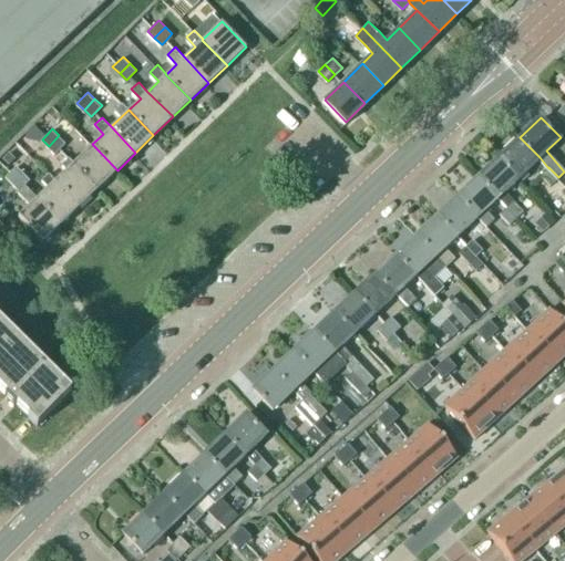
[(59,135),(49,146),(55,153),(67,142),(59,135)]
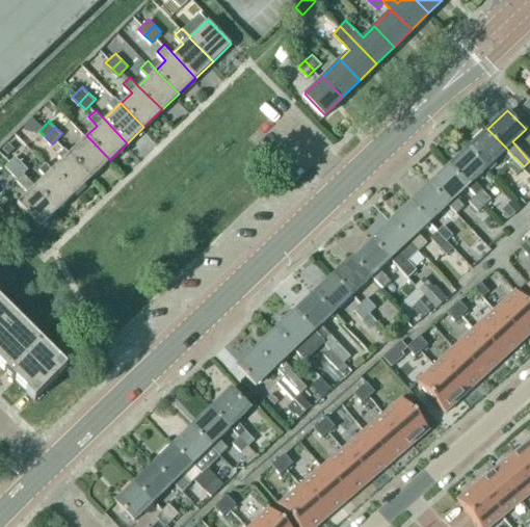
[(486,166),(506,148),(487,129),(469,147),(486,166)]
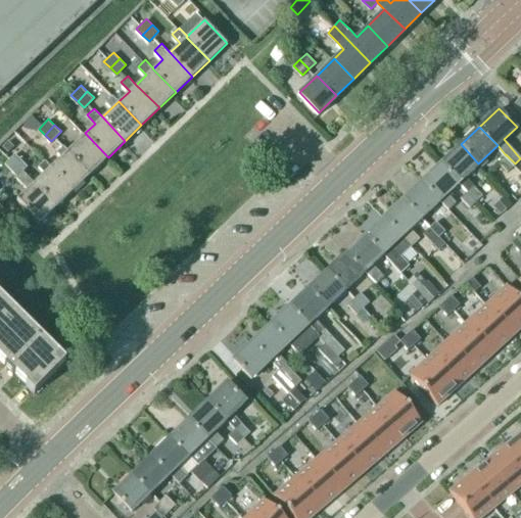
[(91,173),(108,157),(85,133),(68,149),(91,173)]
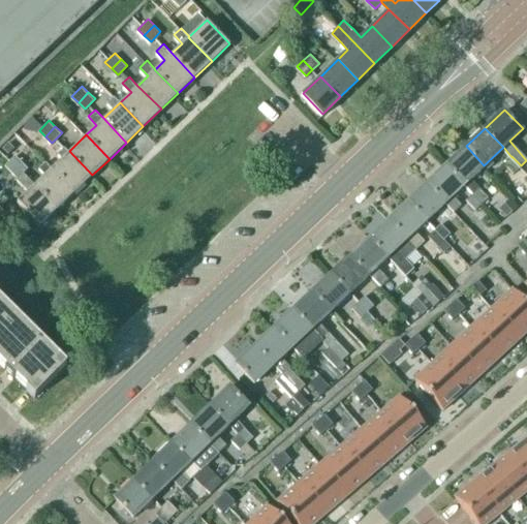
[(9,141),(8,140),(5,143),(3,146),(4,146),(9,151),(16,145),(9,141)]
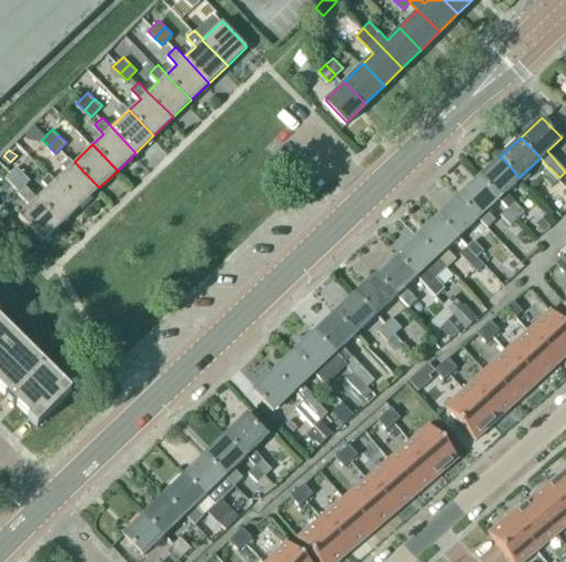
[(99,187),(74,162),(69,155),(62,163),(68,169),(57,180),(81,205),(99,187)]
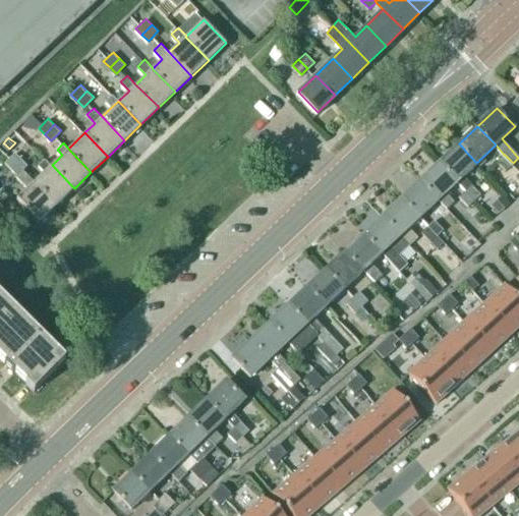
[(464,174),(476,163),(459,144),(440,161),(458,180),(466,189),(475,198),(480,192),(464,174)]
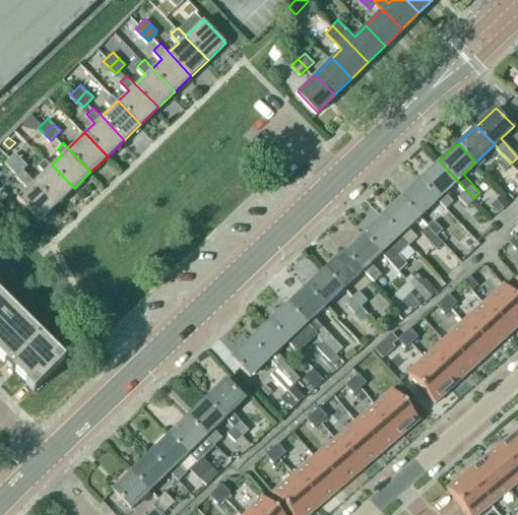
[(12,167),(21,156),(15,150),(6,161),(12,167)]
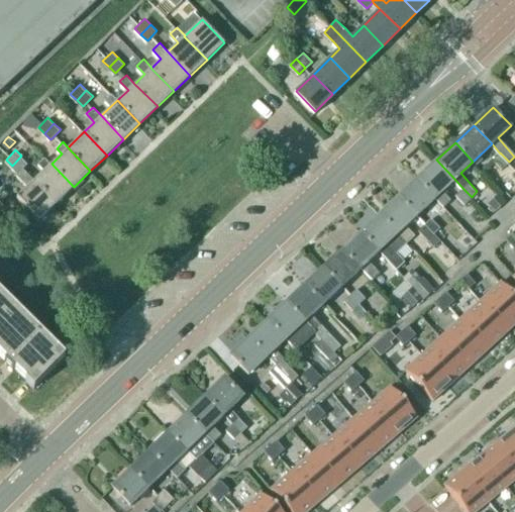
[(502,169),(509,162),(500,152),(500,154),(493,160),(502,169)]
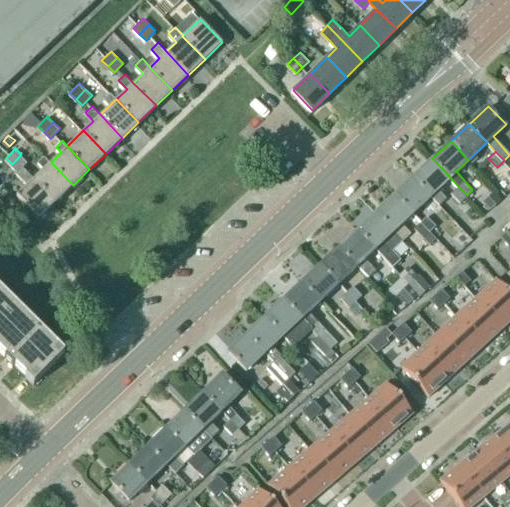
[(57,201),(34,177),(23,165),(28,161),(21,154),(12,164),(18,170),(16,172),(27,184),(17,194),(40,217),(57,201)]
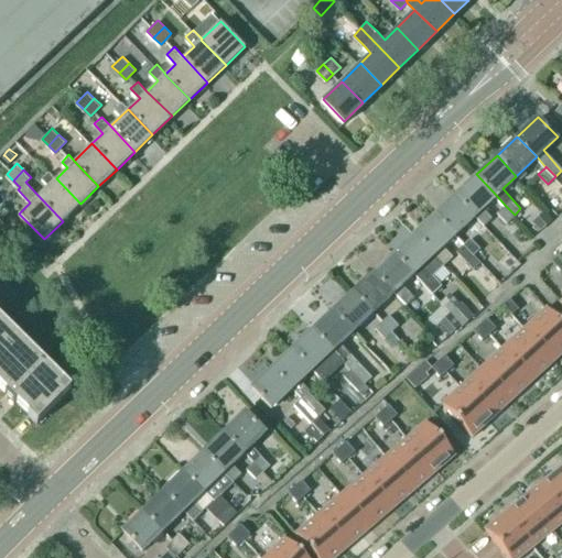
[(80,204),(56,178),(50,171),(42,177),(49,185),(38,195),(63,221),(80,204)]
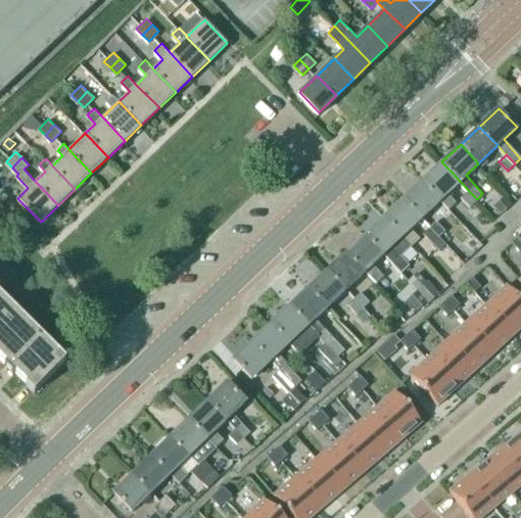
[(447,193),(460,181),(441,161),(423,180),(440,198),(439,199),(448,208),(456,201),(447,193)]
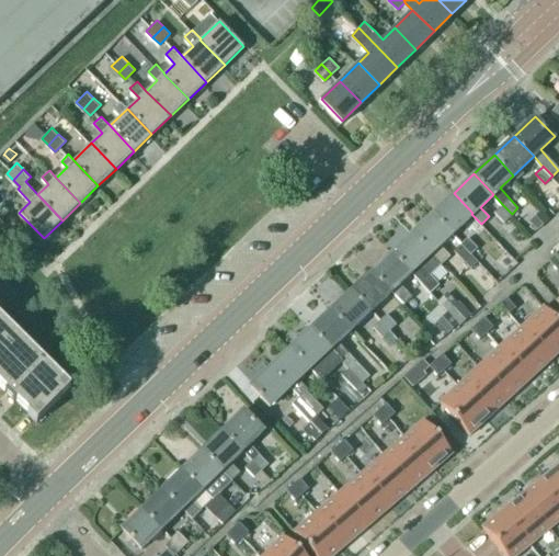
[(460,225),(471,214),(472,213),(454,193),(433,212),(453,233),(454,231),(460,225)]
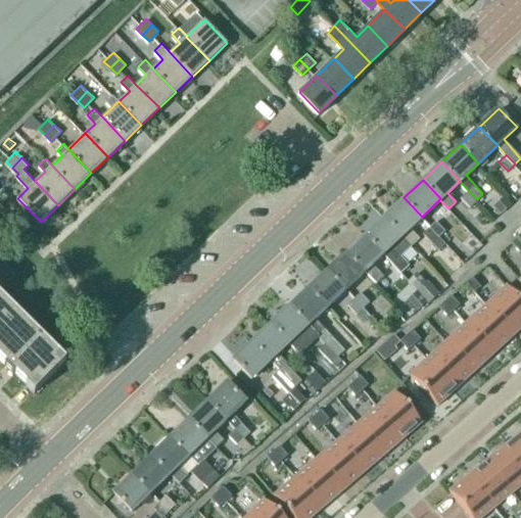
[(470,206),(477,199),(468,190),(461,197),(470,206)]
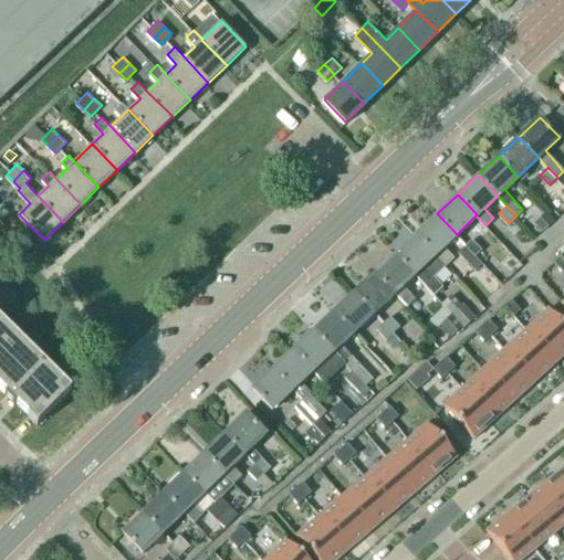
[(554,217),(546,209),(545,211),(535,220),(543,228),(554,217)]
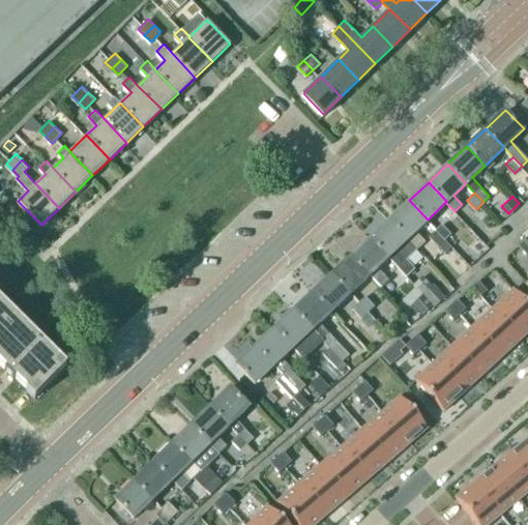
[(415,231),(428,220),(409,200),(390,219),(418,248),(424,241),(415,231)]
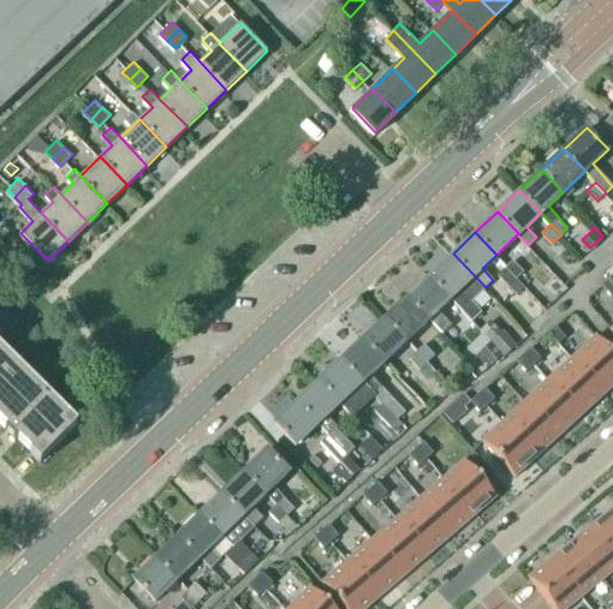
[(474,298),(486,287),(453,254),(430,275),(452,297),(472,318),(483,309),(474,298)]
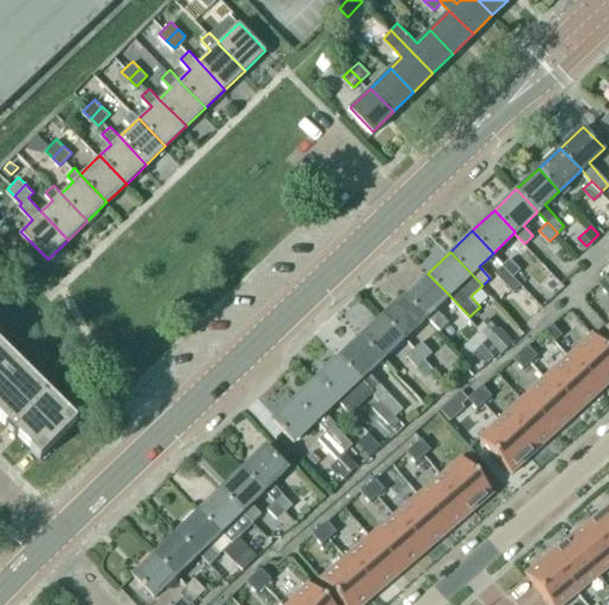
[(510,257),(503,263),(503,264),(514,273),(520,266),(510,257)]
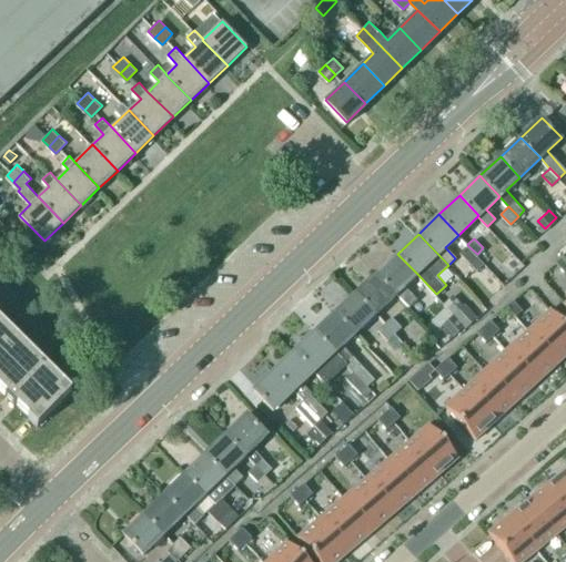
[(485,262),(482,258),(481,258),(477,254),(467,245),(461,252),(471,262),(471,261),(477,268),(485,262)]
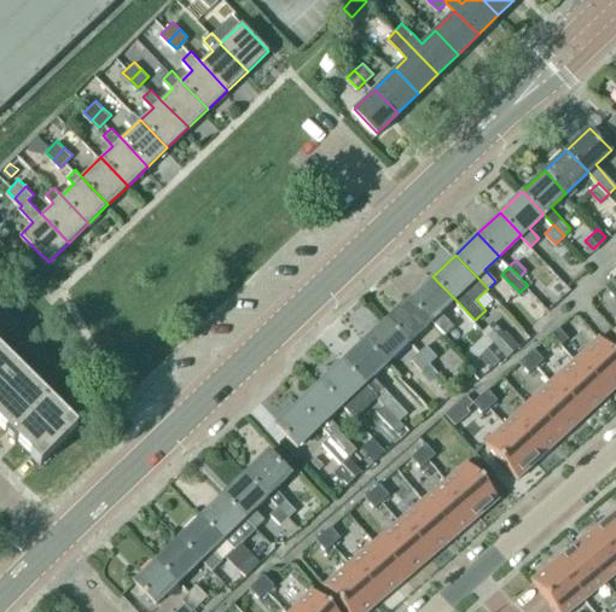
[(442,309),(454,298),(433,277),(411,297),(431,320),(433,319),(446,333),(455,325),(442,309)]
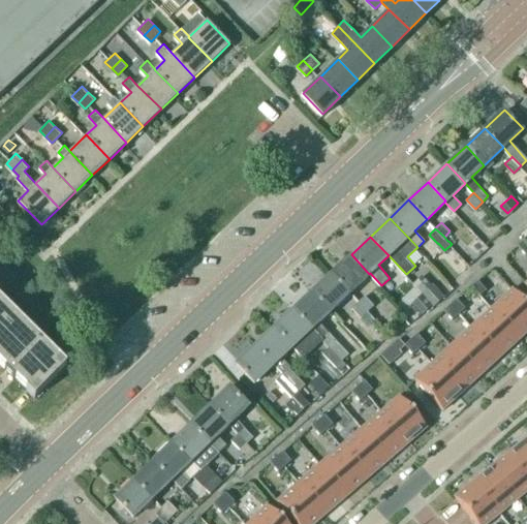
[(526,242),(523,238),(517,243),(525,252),(526,251),(526,242)]
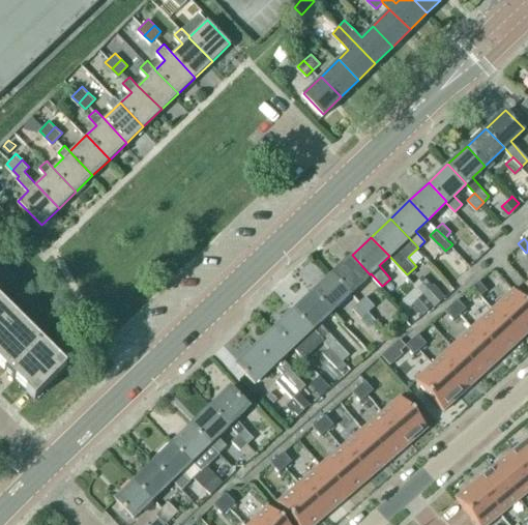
[(351,292),(370,274),(352,255),(332,272),(351,292)]
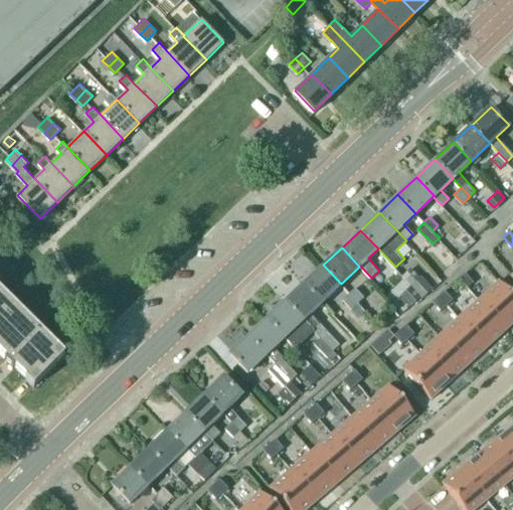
[(323,301),(341,284),(323,265),(305,283),(323,301)]
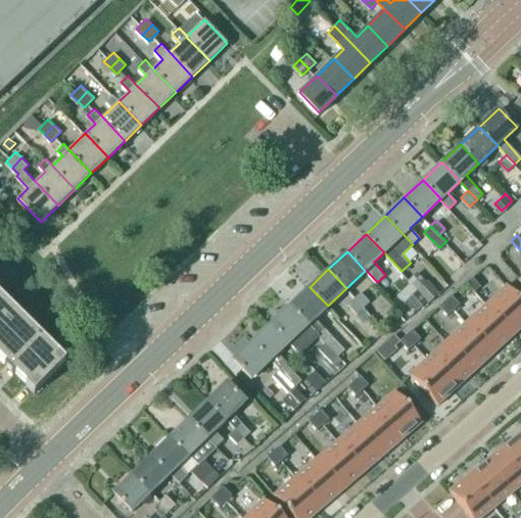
[(428,298),(428,299),(439,290),(429,278),(427,280),(419,270),(409,279),(418,288),(428,298)]
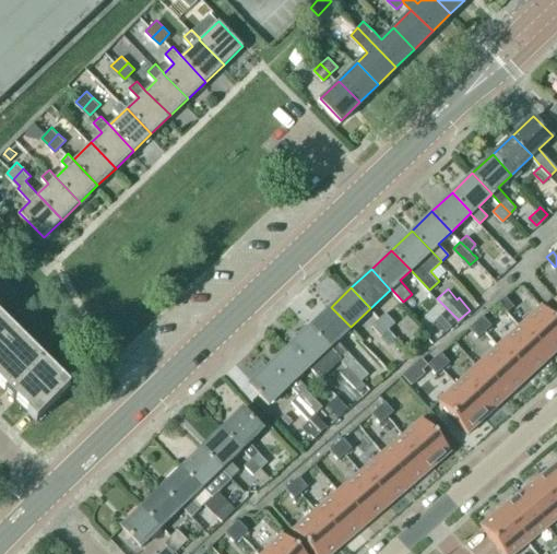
[(514,305),(506,295),(499,301),(508,310),(514,305)]
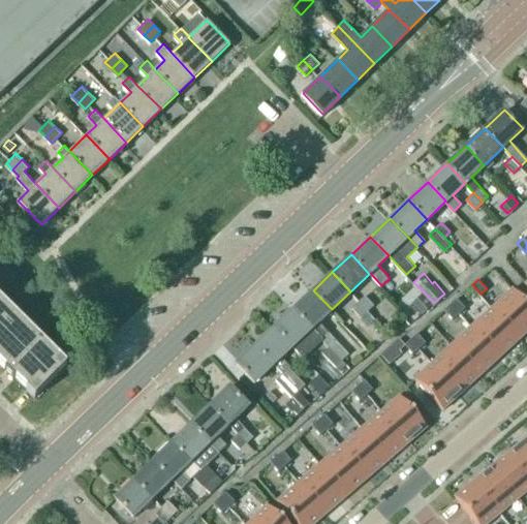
[(492,306),(521,337),(526,331),(526,302),(514,286),(492,306)]
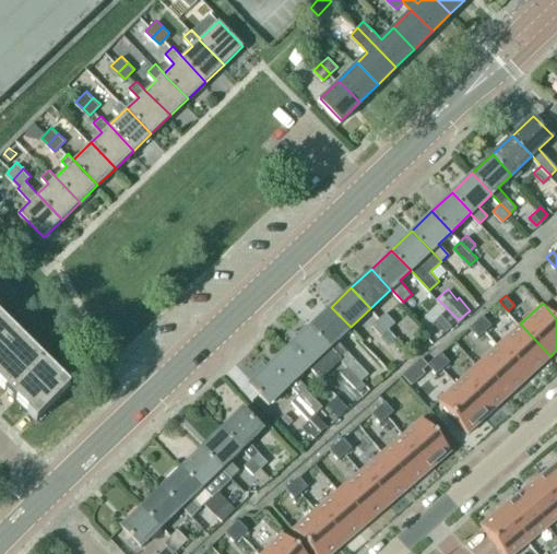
[(339,338),(351,327),(331,307),(310,326),(340,356),(348,365),(362,380),(363,379),(369,373),(339,338)]
